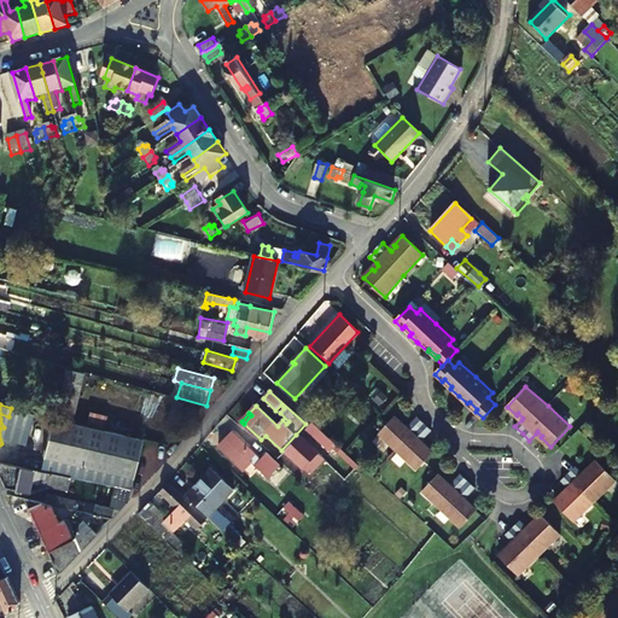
[(50,442),(46,441),(42,458),(134,479),(143,439),(122,435),(121,436),(115,435),(116,433),(54,419),(50,442)]
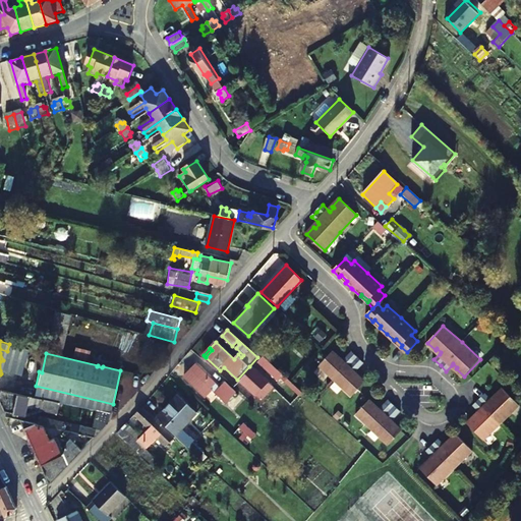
[(321,369),(336,384),(352,398),(366,383),(356,374),(364,365),(359,359),(353,353),(344,363),(334,354),(321,369)]
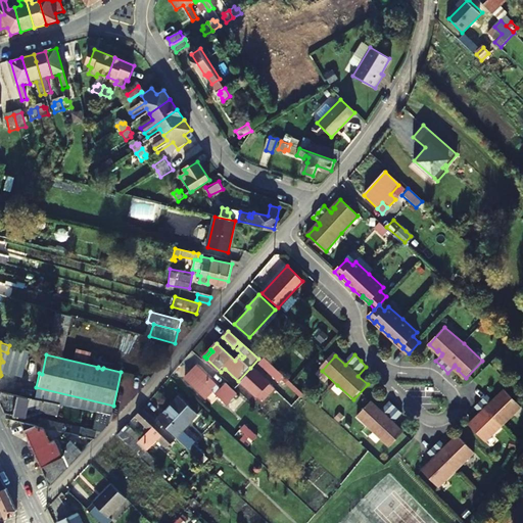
[(290,382),(266,359),(259,365),(281,384),(283,381),(287,385),(290,382)]
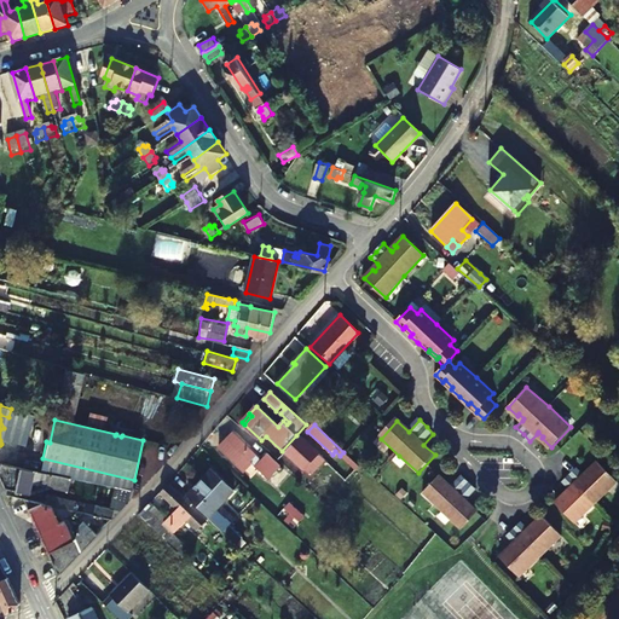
[(259,455),(233,432),(220,446),(248,473),(254,467),(250,464),(259,455)]
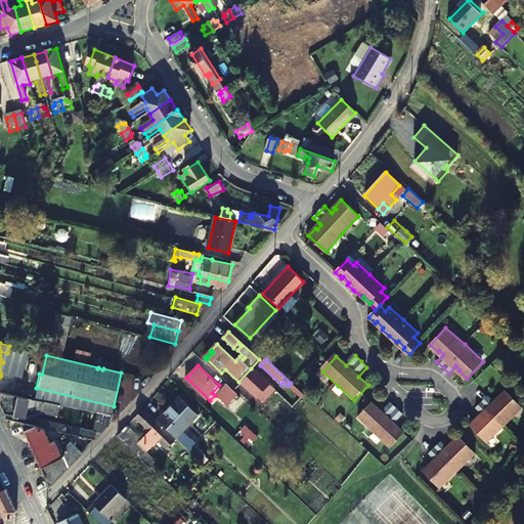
[(264,403),(275,391),(254,372),(243,384),(264,403)]
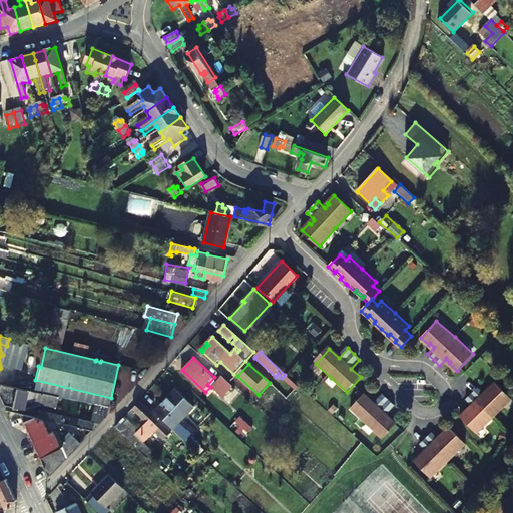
[(235,386),(223,376),(213,387),(225,398),(235,386)]
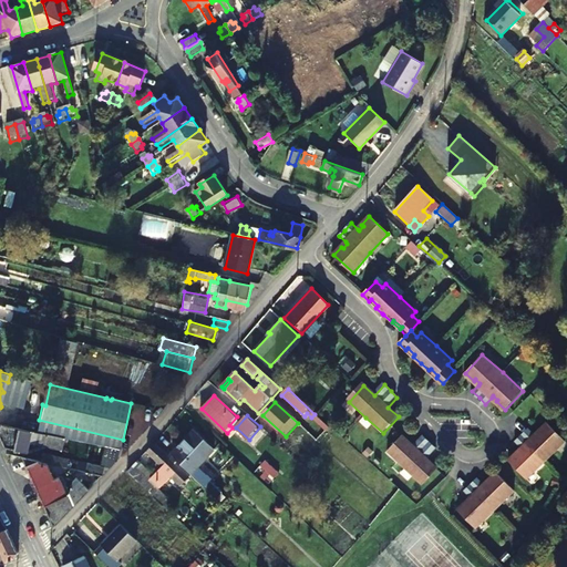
[(542,432),(537,435),(536,434),(531,428),(524,433),(517,440),(523,446),(525,447),(522,451),(519,450),(511,459),(527,477),(548,457),(566,441),(548,422),(539,431),(542,432)]
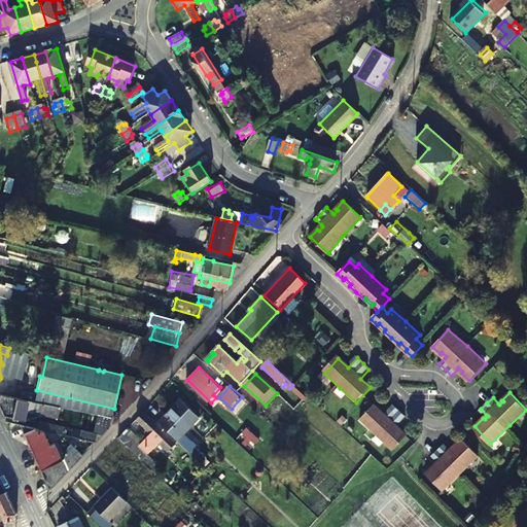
[(27,412),(40,414),(43,402),(1,394),(0,397),(0,407),(4,415),(25,420),(27,412)]
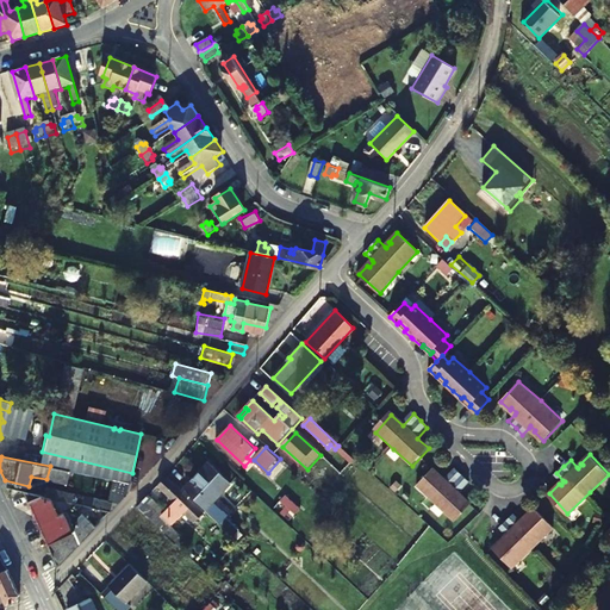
[(195,474),(218,495),(229,483),(206,462),(195,474)]
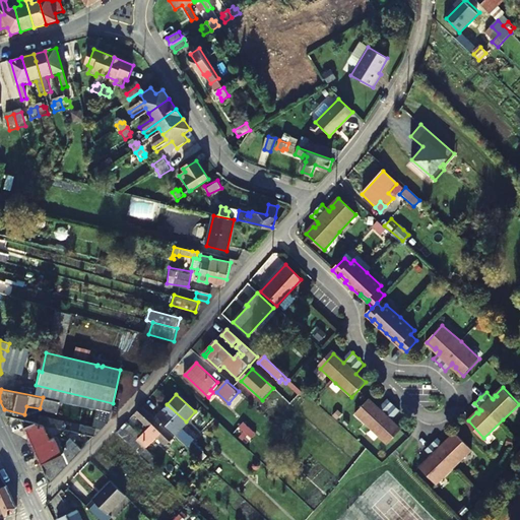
[(43,397),(40,408),(58,412),(60,401),(43,397)]
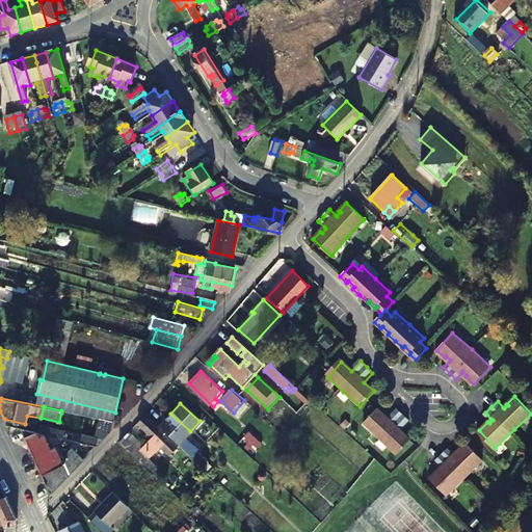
[(405,415),(399,408),(390,418),(380,408),(366,424),(382,440),(398,454),(413,439),(403,429),(411,421),(405,415)]
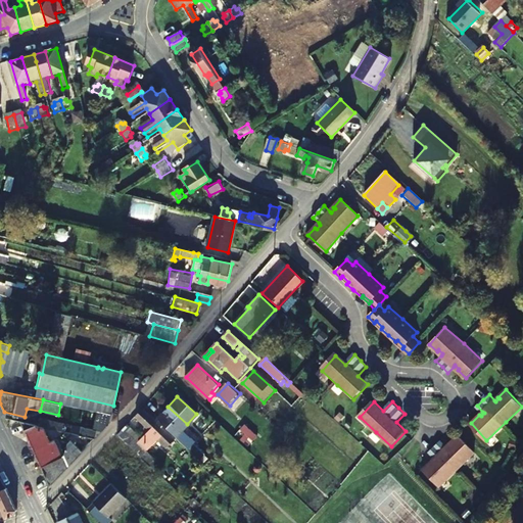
[(189,446),(195,440),(182,429),(187,424),(168,407),(157,418),(189,446)]
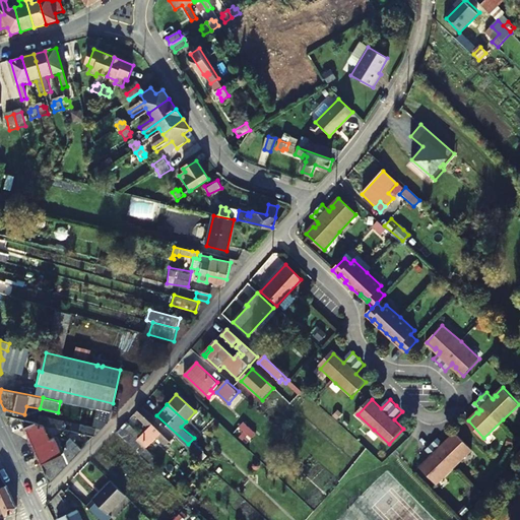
[(135,414),(149,428),(142,436),(138,440),(147,449),(166,429),(142,407),(135,414)]
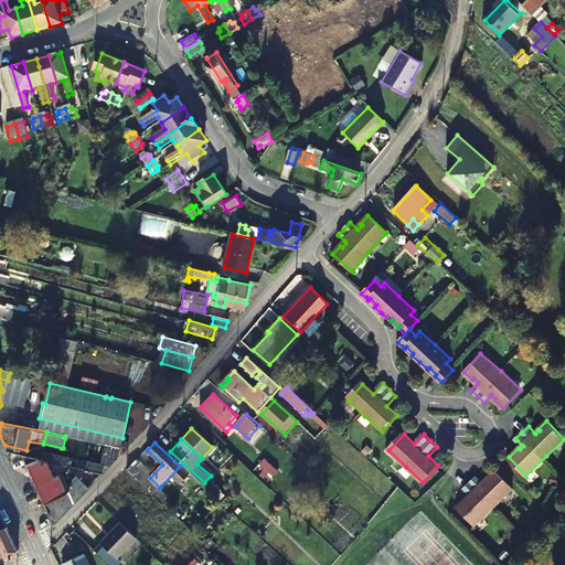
[(99,465),(103,465),(109,467),(114,462),(115,461),(119,448),(106,445),(99,465)]
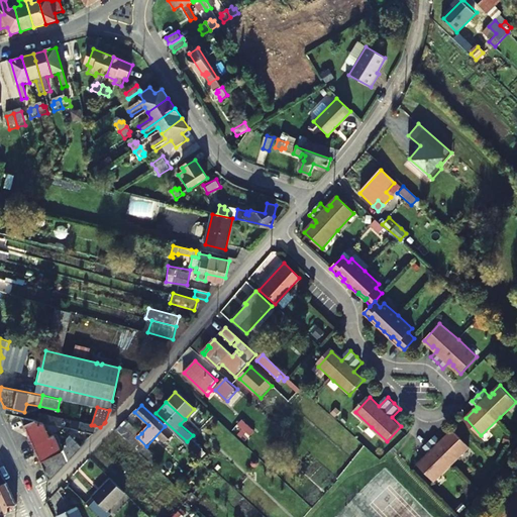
[(154,415),(186,443),(187,441),(156,413),(154,415)]
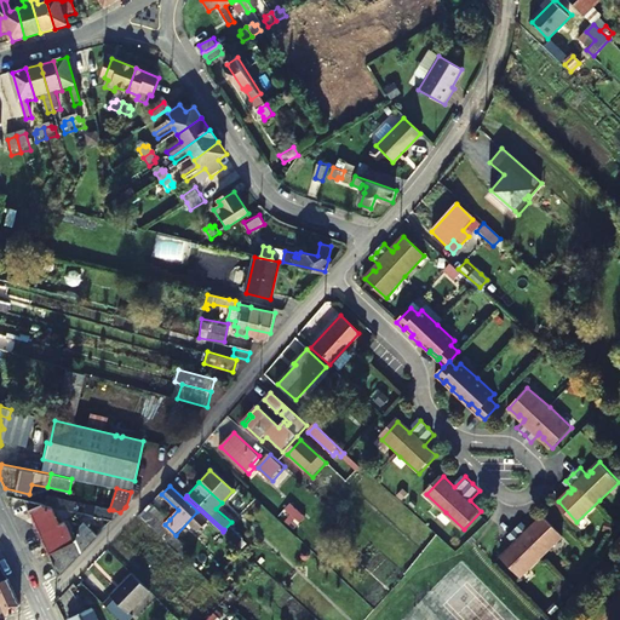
[(58,523),(50,503),(24,497),(39,533),(58,523)]
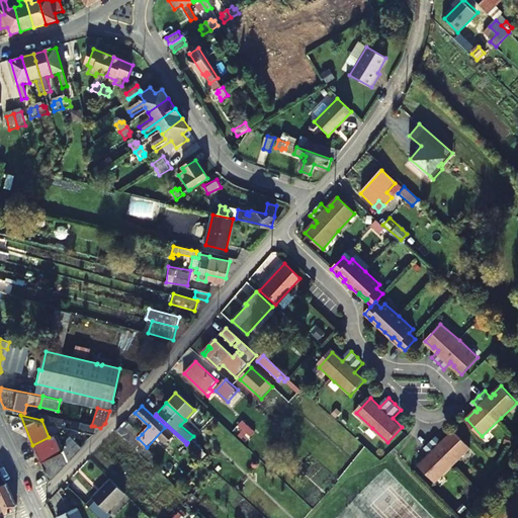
[(134,435),(132,437),(145,449),(147,447),(138,438),(142,434),(127,421),(122,426),(134,435)]
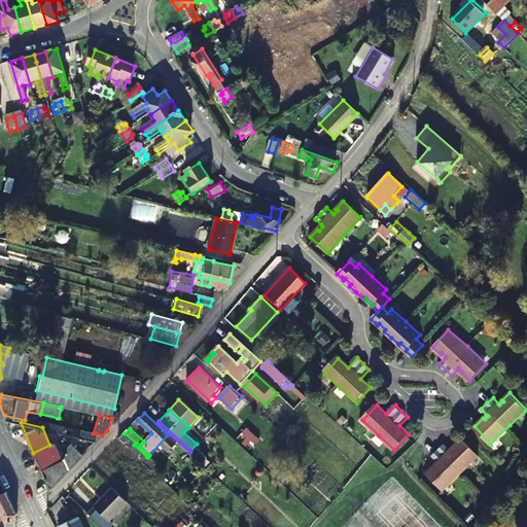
[(82,430),(81,431),(80,437),(96,442),(96,433),(93,433),(82,430)]
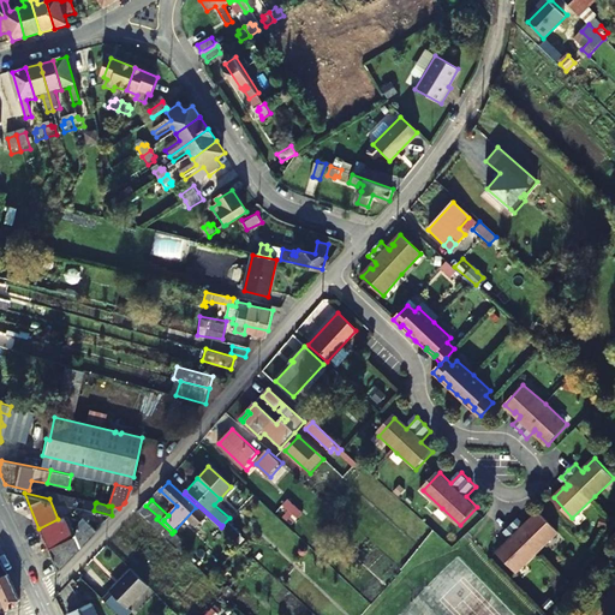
[(169,541),(174,535),(172,533),(156,519),(159,517),(145,506),(139,512),(151,524),(169,541)]
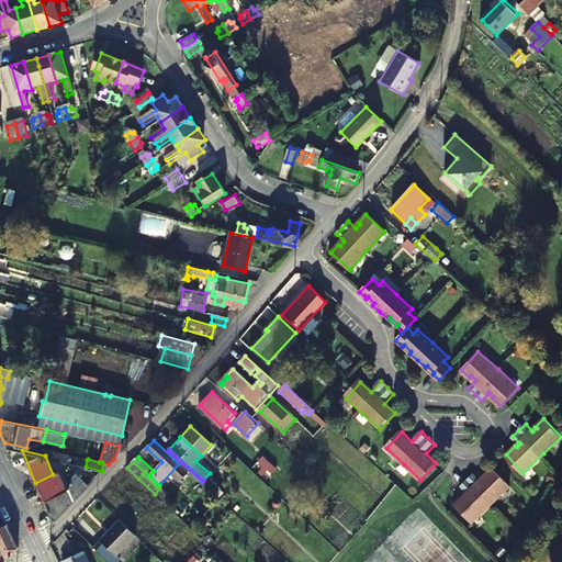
[(485,476),(481,480),(480,479),(474,472),(467,479),(461,485),(467,491),(468,493),(464,496),(462,495),(453,503),(471,521),(491,504),(510,484),(493,467),(484,475),(485,476)]
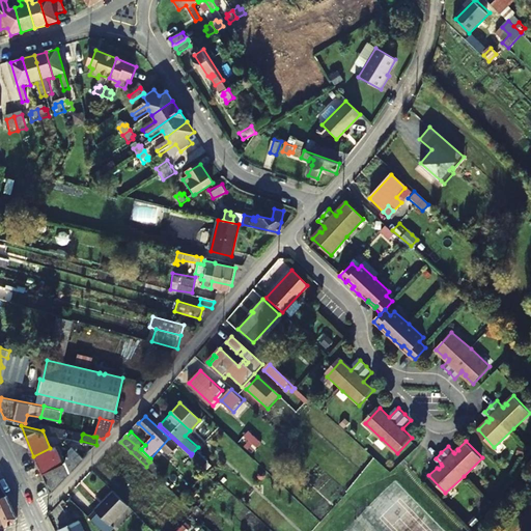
[(64,460),(58,444),(50,448),(33,456),(49,495),(82,459),(72,449),(68,453),(64,460)]
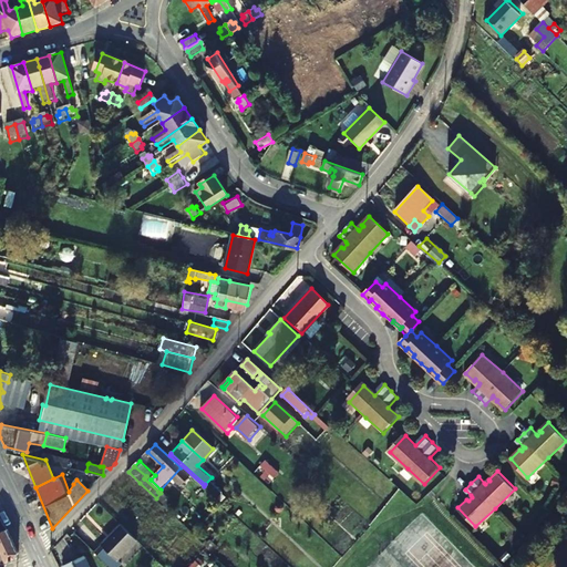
[(120,505),(146,531),(166,508),(156,498),(140,483),(120,505)]
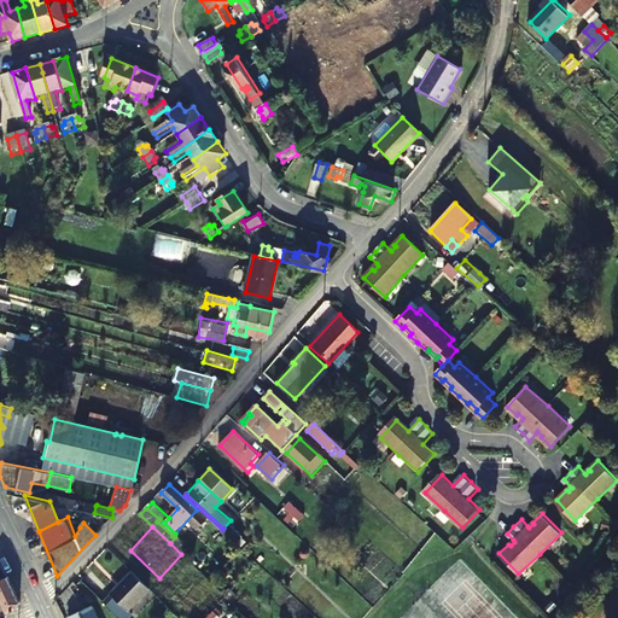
[(149,588),(133,571),(104,601),(120,617),(130,617),(133,616),(127,610),(149,588)]
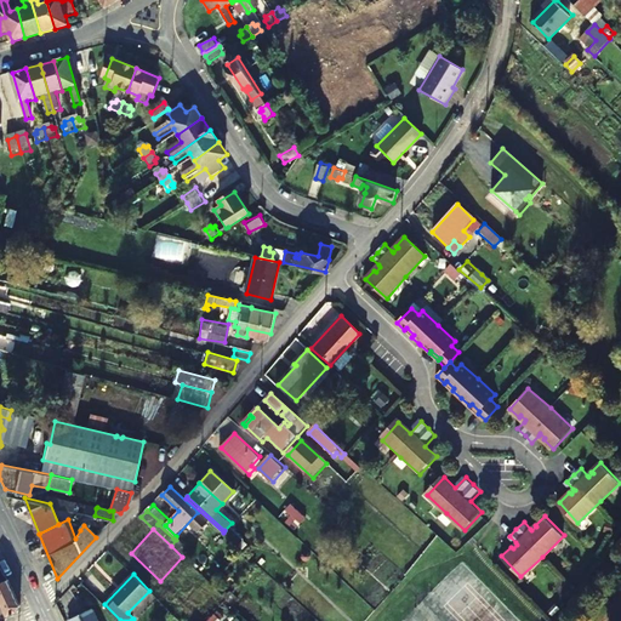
[(0,605),(6,616),(16,613),(18,610),(20,608),(5,580),(0,581),(0,605)]
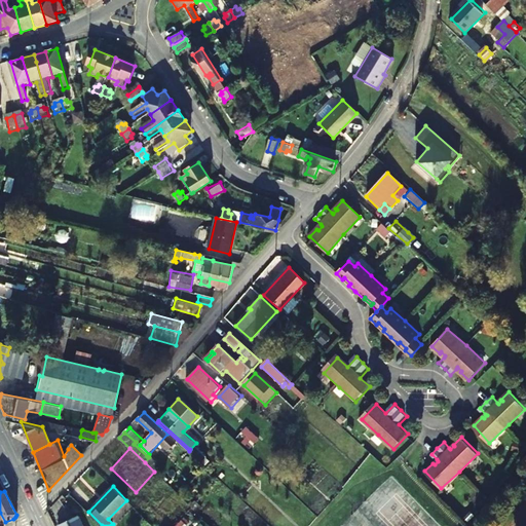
[(60,525),(84,525),(80,517),(60,525)]
